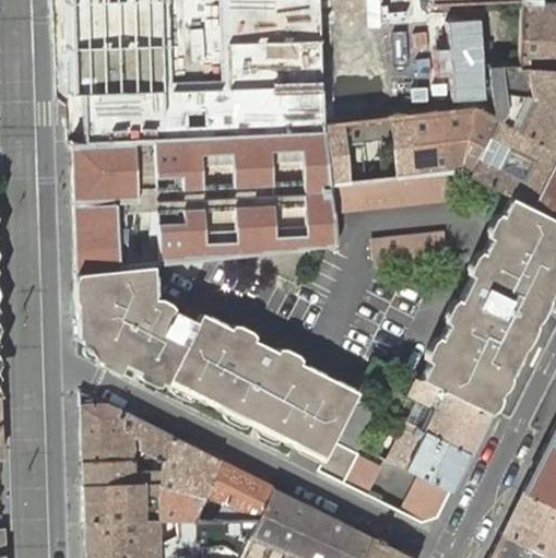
[(169,0),(70,0),(73,93),(75,143),(326,133),(326,127),(320,0),(219,0),(223,80),(174,82),(169,0)]
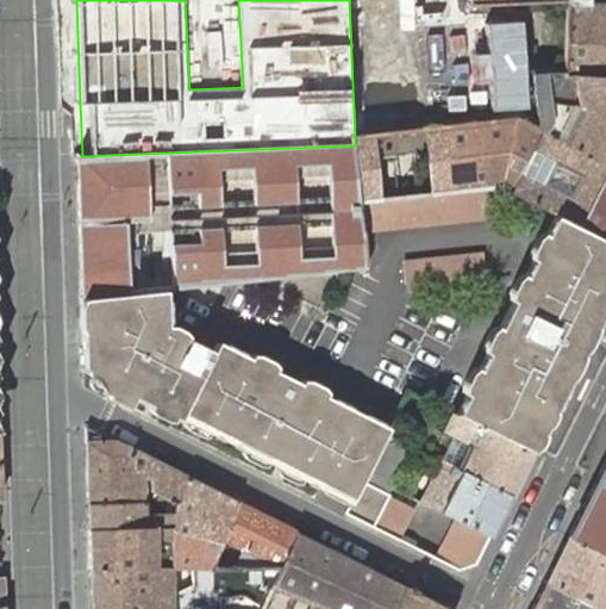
[(605,4),(593,4),(570,1),(568,72),(568,75),(575,75),(605,78),(605,4)]
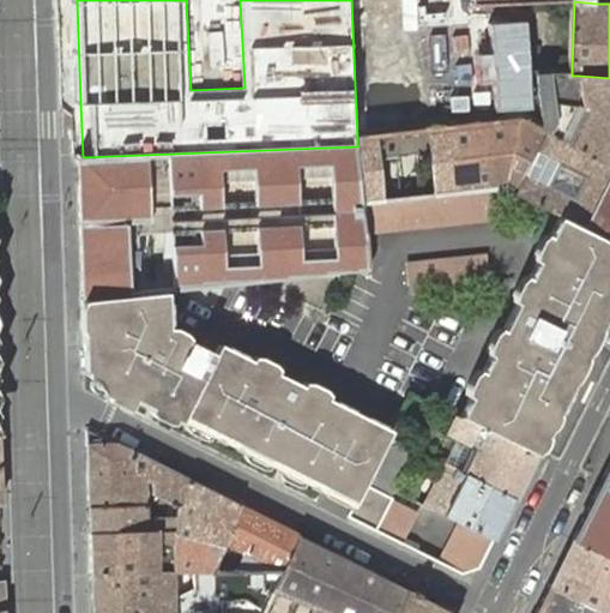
[(572,76),(572,72),(539,73),(547,132),(548,132),(568,143),(609,163),(609,78),(579,76),(572,76)]
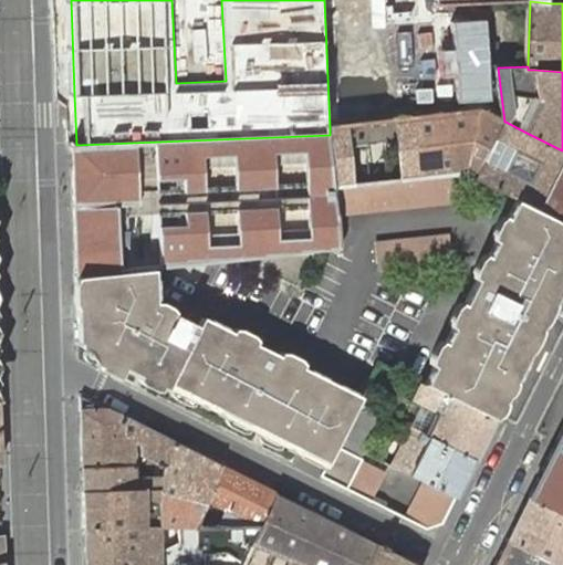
[(506,122),(504,122),(481,111),(330,128),(330,135),(334,186),(468,170),(478,176),(477,178),(519,199),(562,220),(562,150),(524,132),(506,122)]
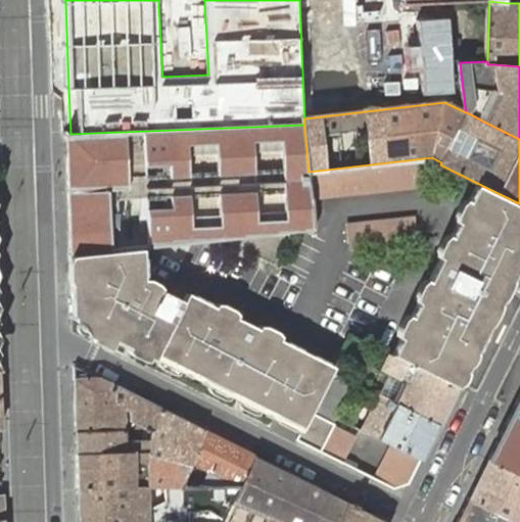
[(144,133),(146,171),(169,168),(170,180),(189,178),(190,144),(215,142),(217,176),(255,172),(255,142),(283,140),(287,182),(310,181),(304,125),(144,133)]
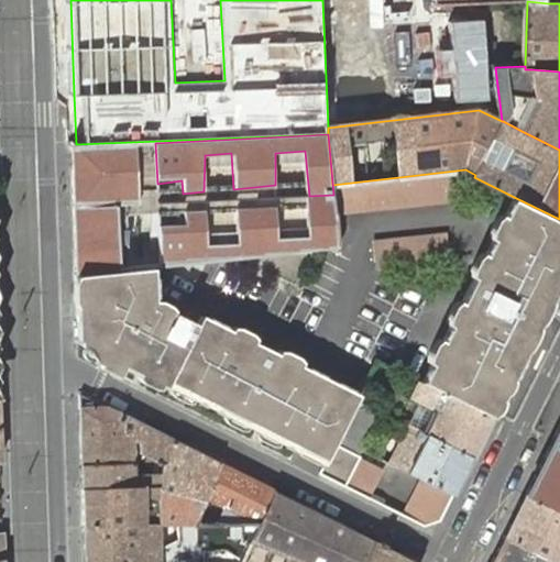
[(138,143),(76,144),(76,201),(140,199),(138,143)]
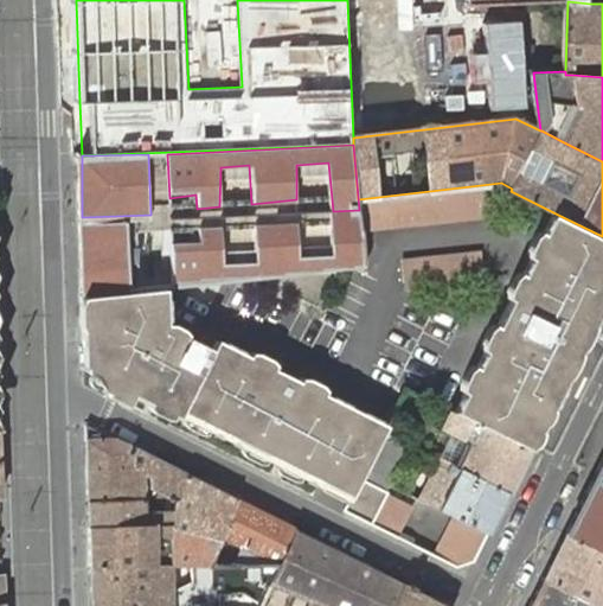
[(496,184),(358,199),(359,210),(361,234),(500,219),(496,184)]
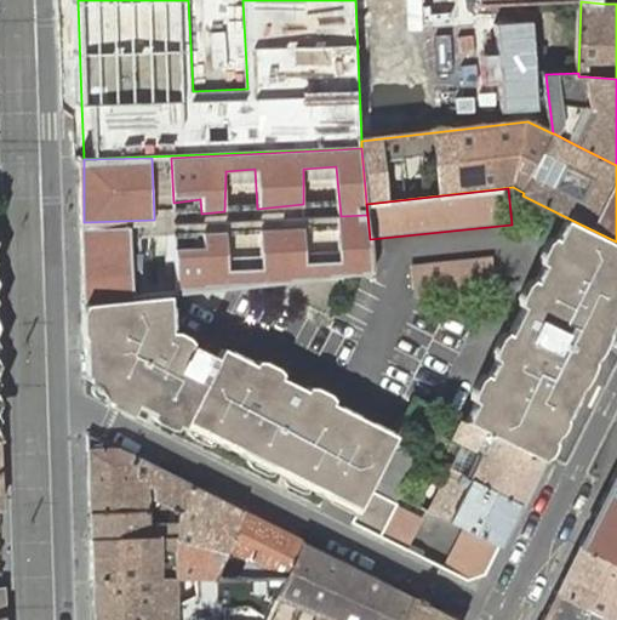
[(206,248),(178,248),(178,294),(373,273),(367,215),(341,216),(340,261),(307,263),(307,228),(261,229),(264,269),(229,271),(228,232),(205,233),(206,248)]
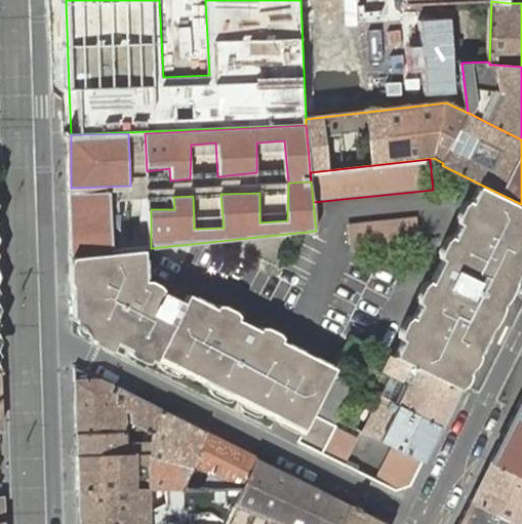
[(400,359),(460,391),(488,335),(521,268),(521,204),(481,185),(396,358),(400,359)]
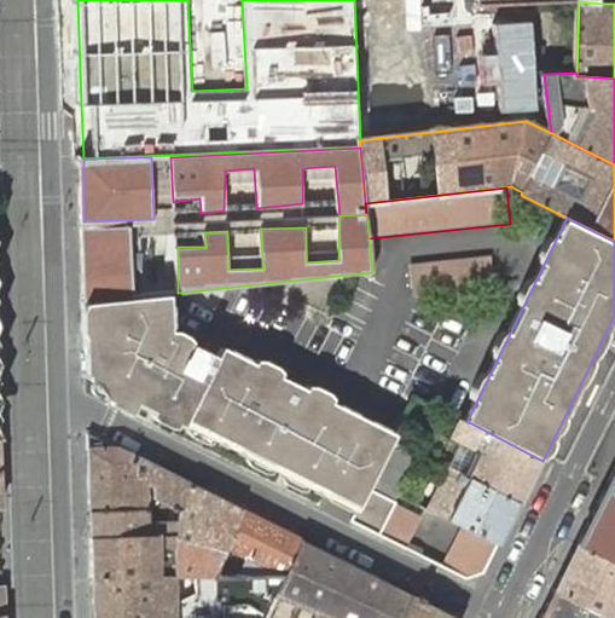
[(128,226),(83,229),(88,300),(96,300),(133,296),(128,226)]
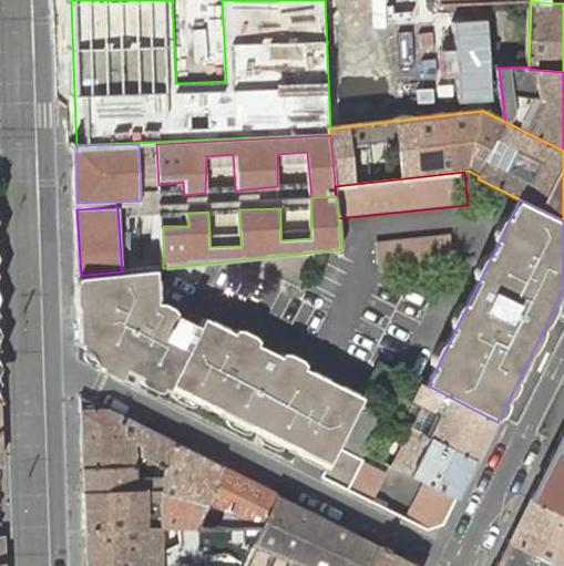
[(453,235),(379,243),(381,271),(457,264),(453,235)]
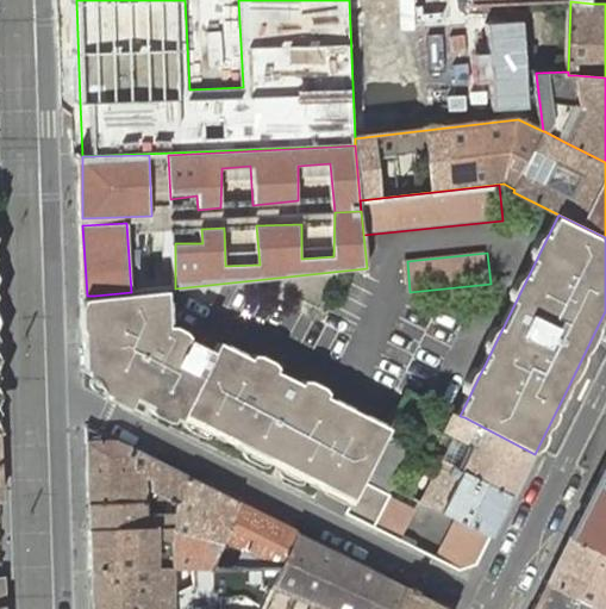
[(337,272),(266,279),(323,308),(337,272)]
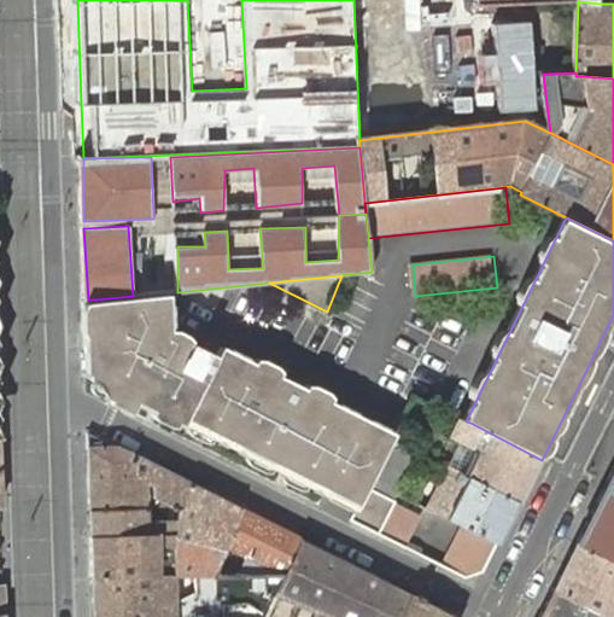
[(133,296),(95,300),(97,335),(87,335),(87,345),(88,378),(112,402),(134,413),(139,402),(341,504),(358,512),(354,521),(381,535),(397,504),(398,501),(370,488),(395,441),(395,440),(393,438),(396,434),(381,425),(224,348),(220,358),(173,335),(170,295),(171,292),(155,294),(133,296)]
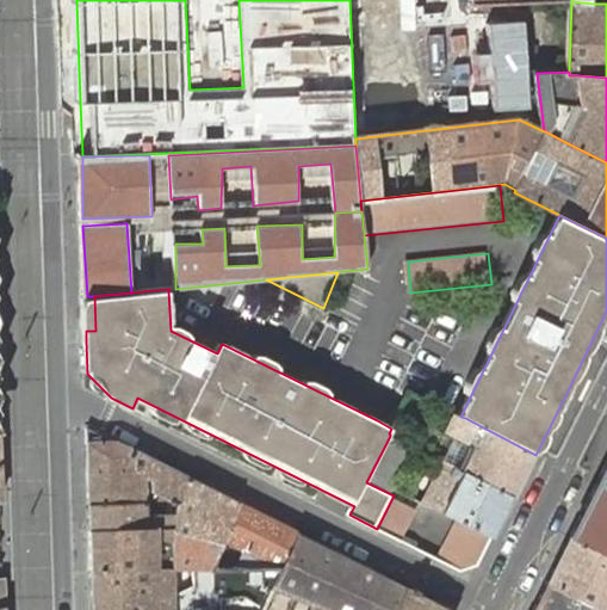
[(514,497),(536,455),(465,418),(460,417),(453,413),(444,431),(477,448),(465,472),(514,497)]
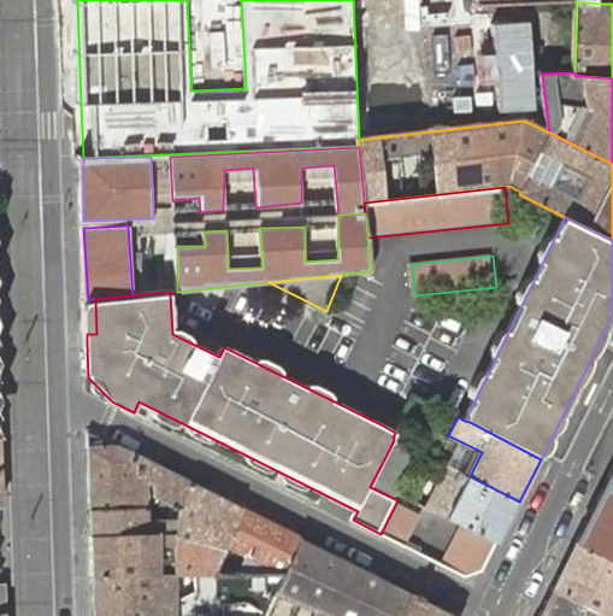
[(182,509),(184,510),(194,485),(119,446),(90,433),(90,434),(90,449),(93,537),(151,534),(158,533),(178,533),(181,521),(182,509)]
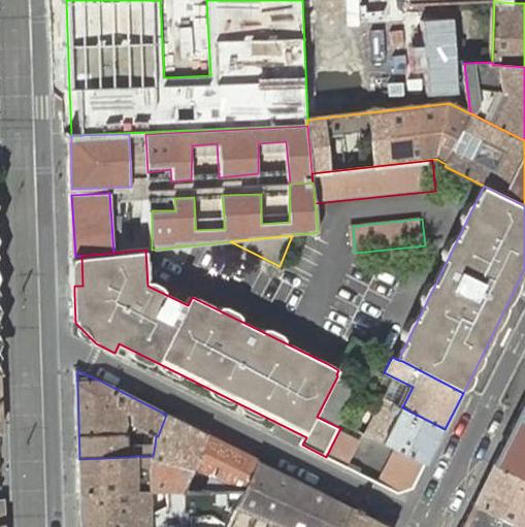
[(337,376),(317,417),(340,428),(343,422),(361,387),(337,375),(337,376)]
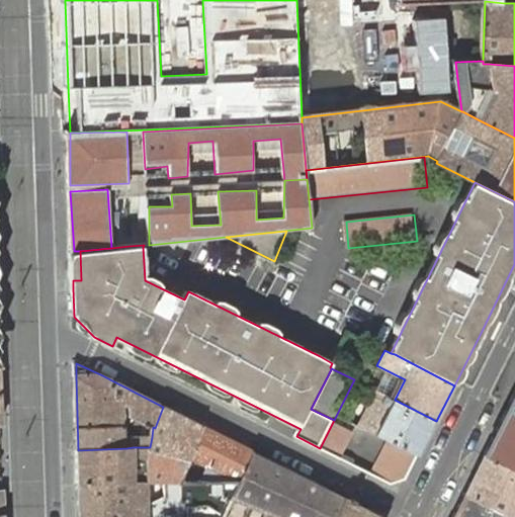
[(419,455),(436,421),(395,400),(387,396),(379,392),(361,427),(362,427),(368,430),(377,435),(390,441),(419,455)]
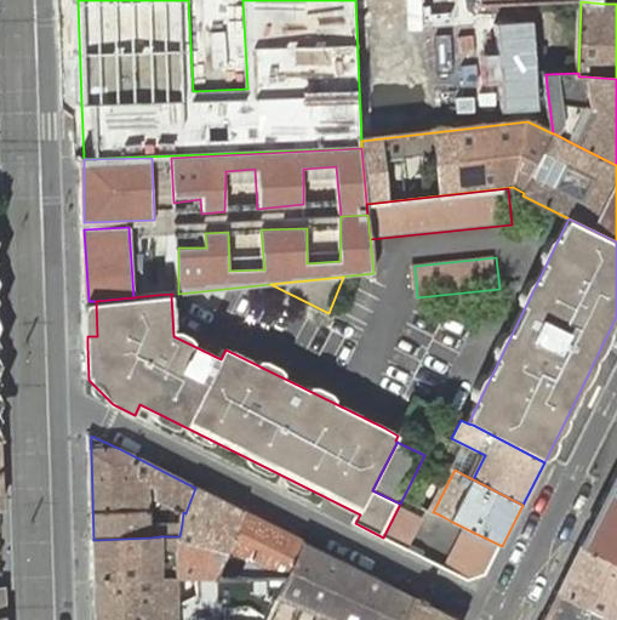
[(616,475),(582,546),(616,563),(616,475)]
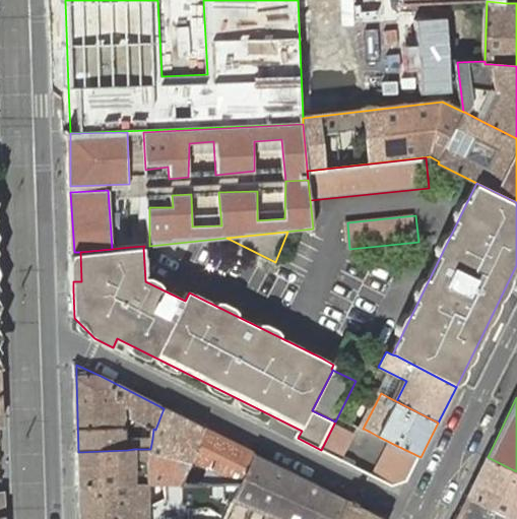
[(191,462),(204,429),(164,408),(155,430),(153,429),(152,439),(150,449),(149,459),(148,464),(150,484),(182,483),(191,462)]
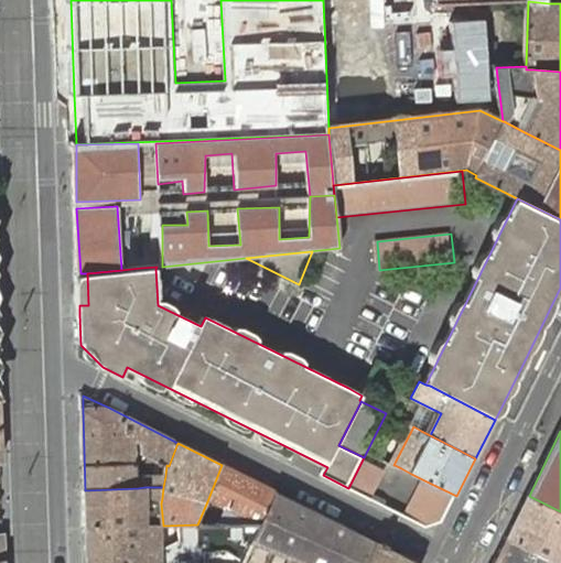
[(388,472),(363,459),(348,488),(347,490),(373,502),(388,472)]
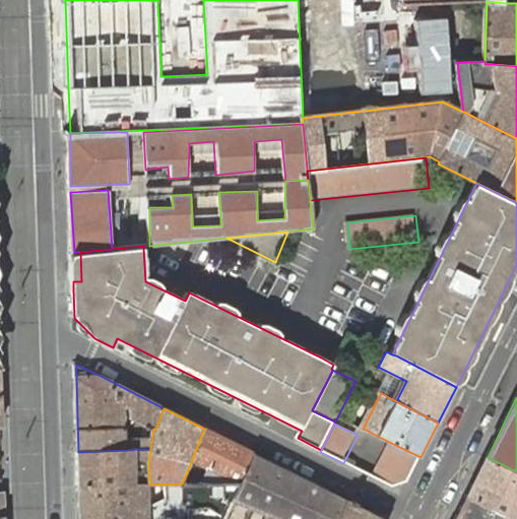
[(201,483),(242,483),(256,454),(204,429),(191,462),(182,483),(201,483)]
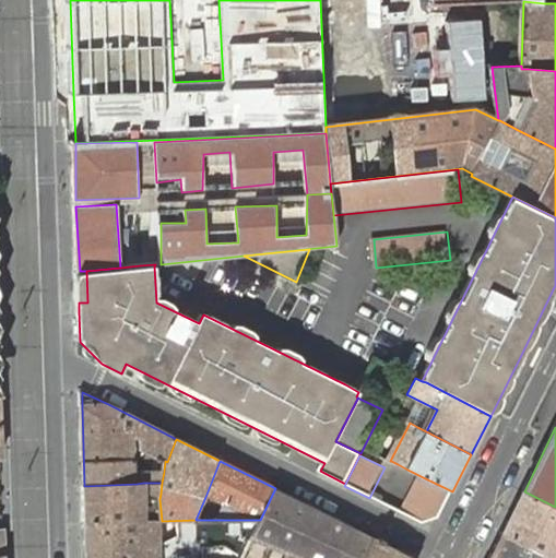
[(438,519),(452,491),(421,476),(401,511),(425,523),(438,519)]
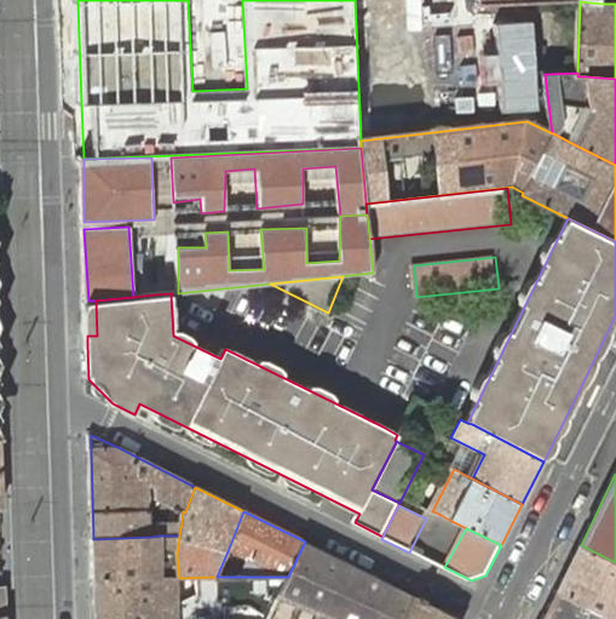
[(178,548),(179,536),(159,536),(151,537),(93,539),(95,579),(159,579),(159,549),(178,548)]
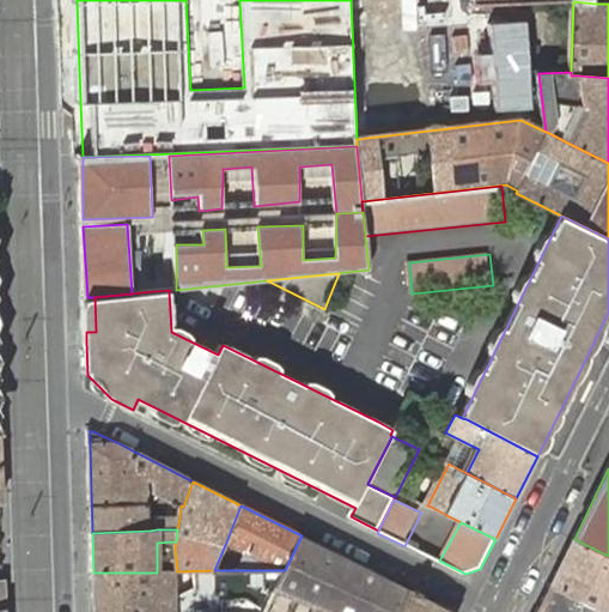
[(454,611),(302,535),(285,570),(274,589),(328,611),(454,611)]
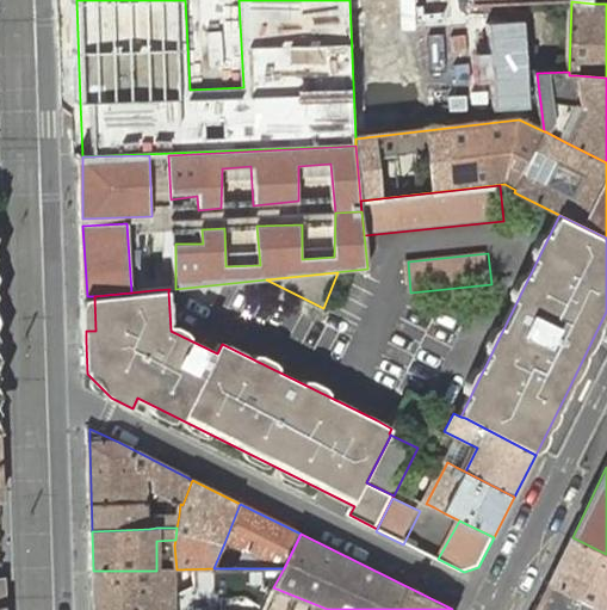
[(606,554),(573,537),(550,584),(604,609),(606,609),(606,554)]
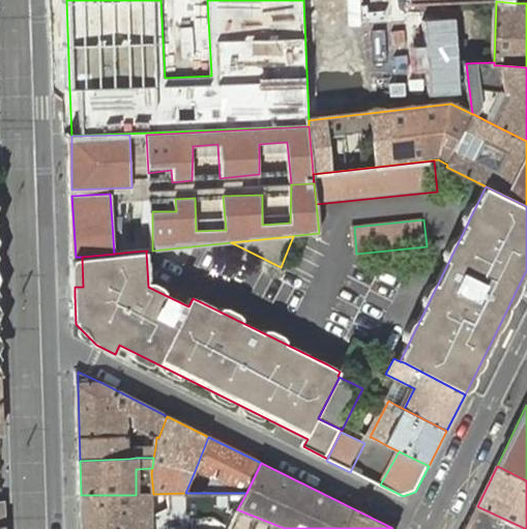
[(228,528),(237,509),(246,493),(205,493),(185,493),(153,494),(152,494),(136,495),(81,495),(82,528),(228,528)]
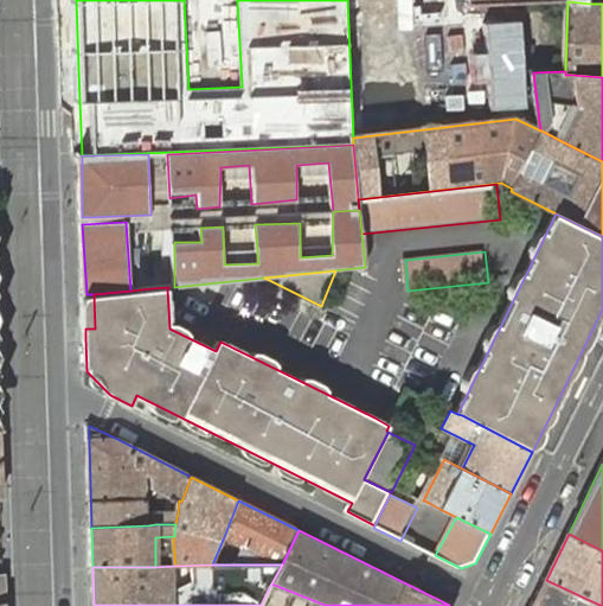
[(600,605),(546,580),(533,605),(600,605)]
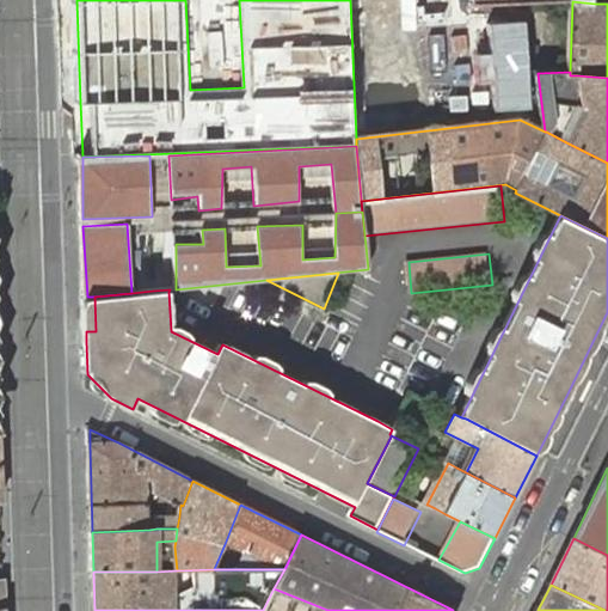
[(327,610),(274,588),(263,610),(327,610)]
